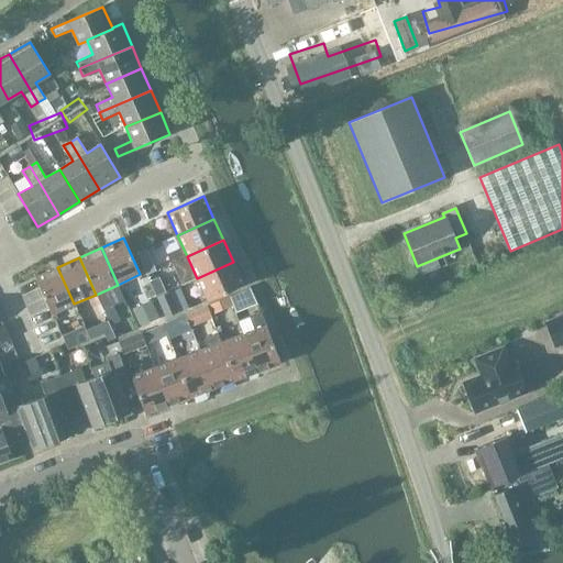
[(243,284),(233,262),(197,278),(207,300),(243,284)]
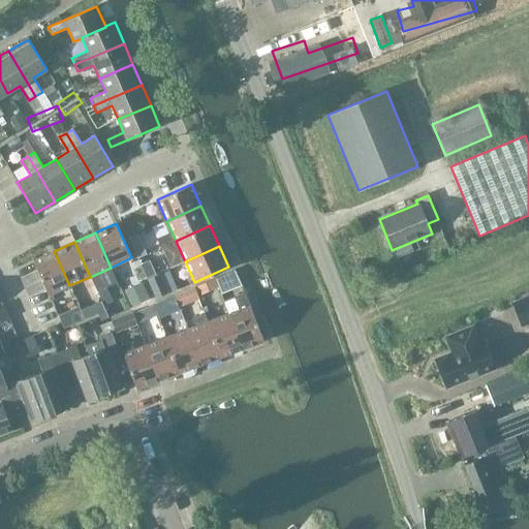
[(69,285),(54,251),(33,260),(49,296),(69,285)]
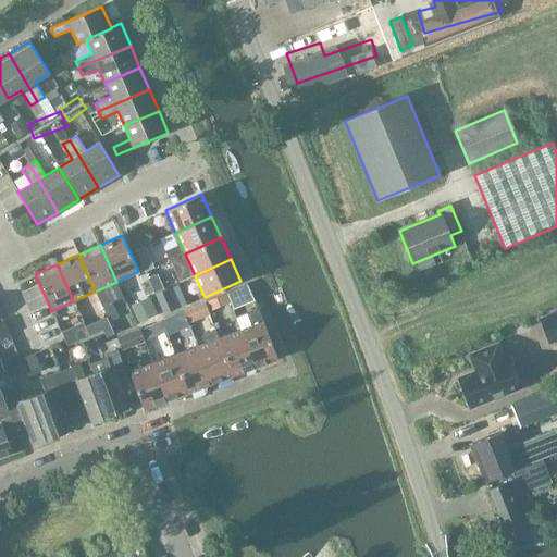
[(112,302),(107,288),(97,293),(102,307),(112,302)]
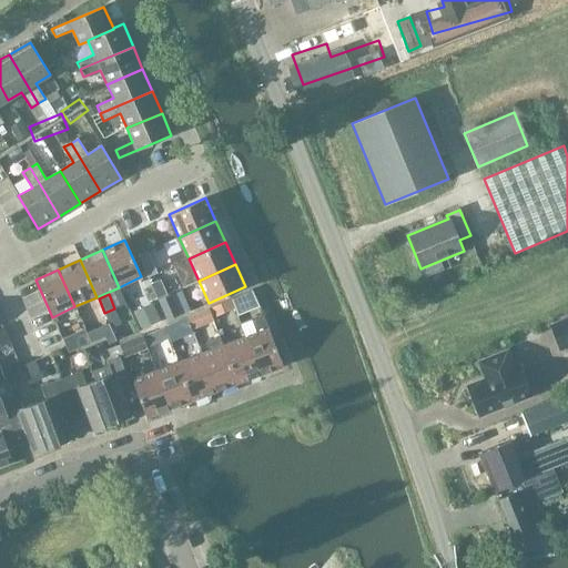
[(159,301),(168,321),(182,314),(172,294),(159,301)]
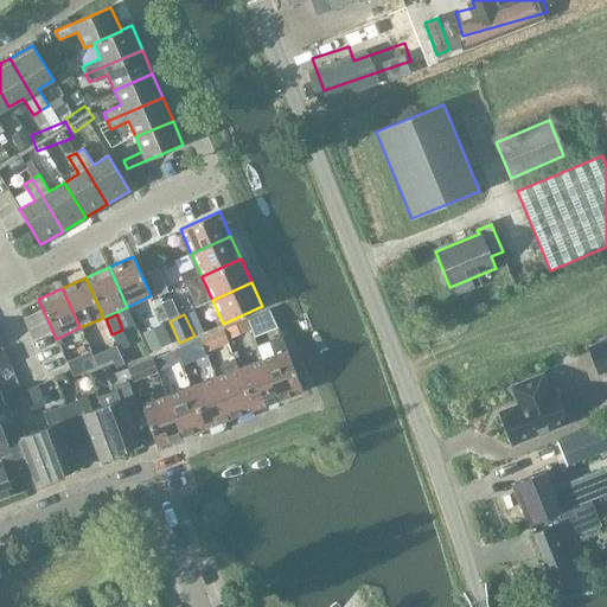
[(223,332),(202,339),(205,350),(227,343),(223,332)]
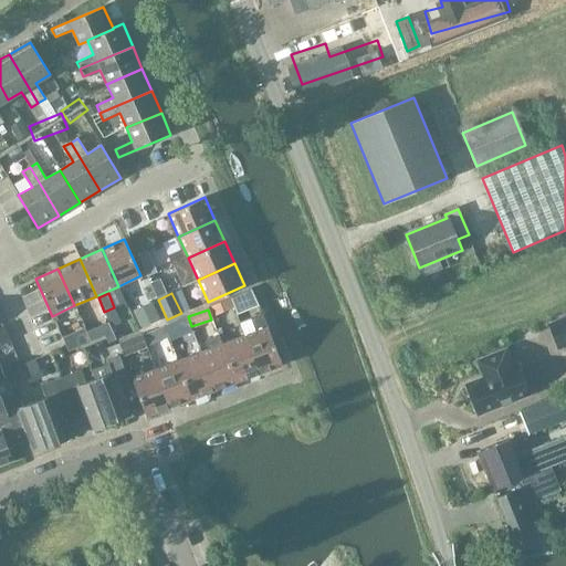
[(250,320),(255,332),(244,336),(259,374),(282,365),(262,315),(250,320)]
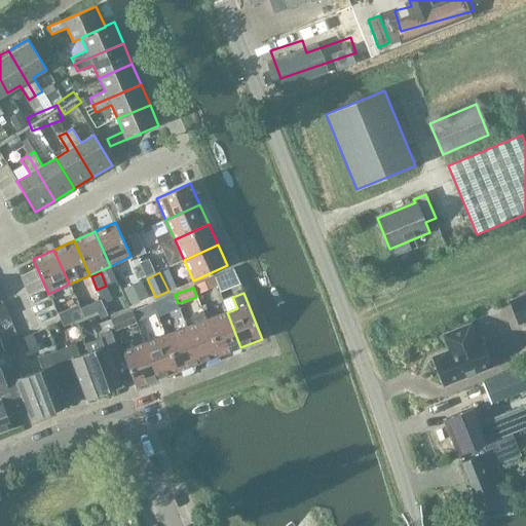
[(525,293),(509,300),(518,323),(525,320),(525,293)]
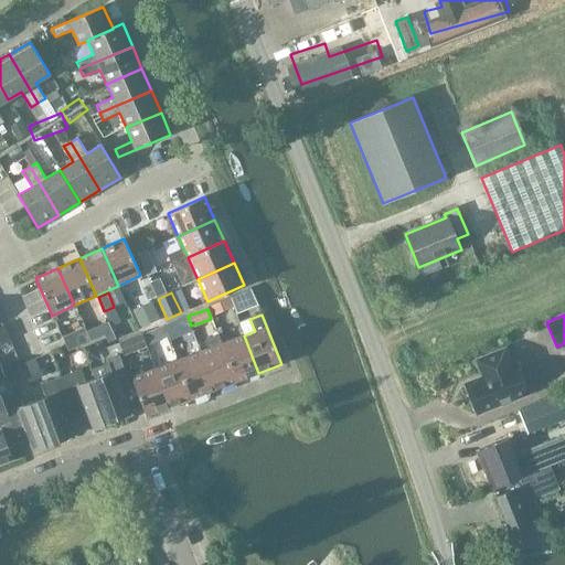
[(105,329),(115,328),(114,316),(63,321),(65,348),(107,343),(105,329)]
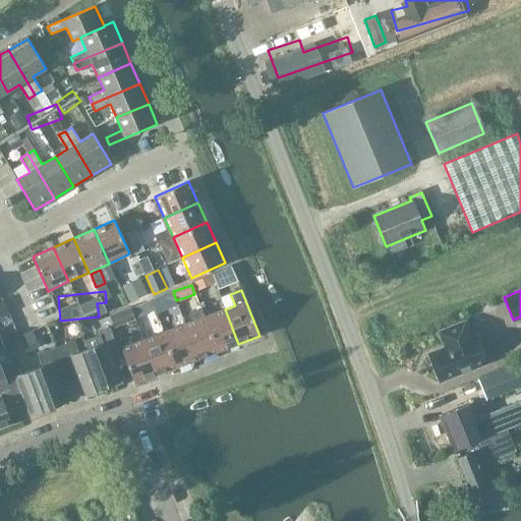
[(155,310),(175,302),(171,292),(152,300),(155,310)]
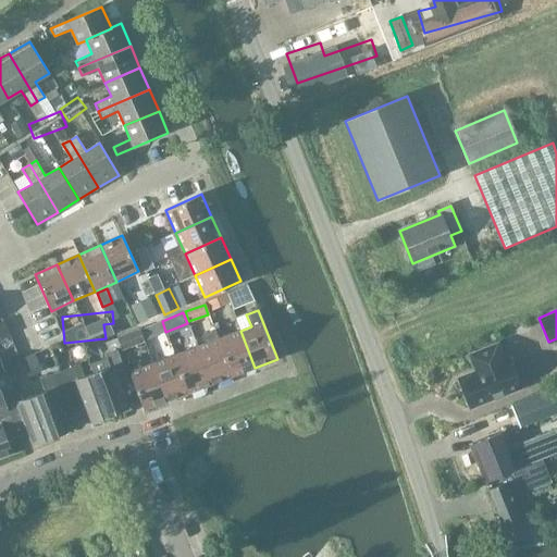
[(0,339),(9,336),(3,322),(0,323),(0,339)]
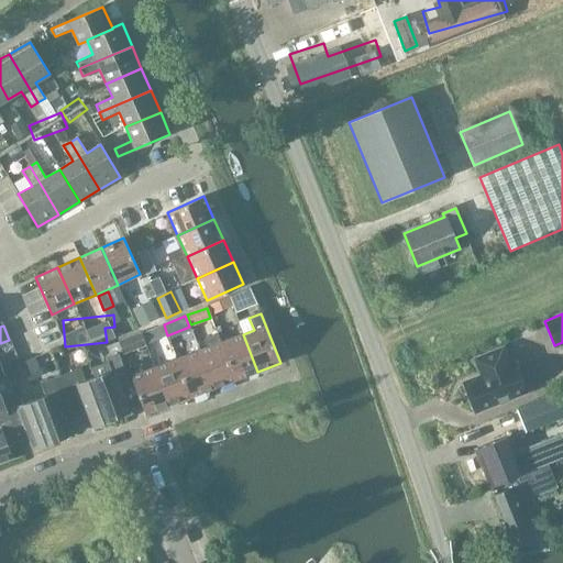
[(123,355),(145,346),(141,332),(118,341),(123,355)]
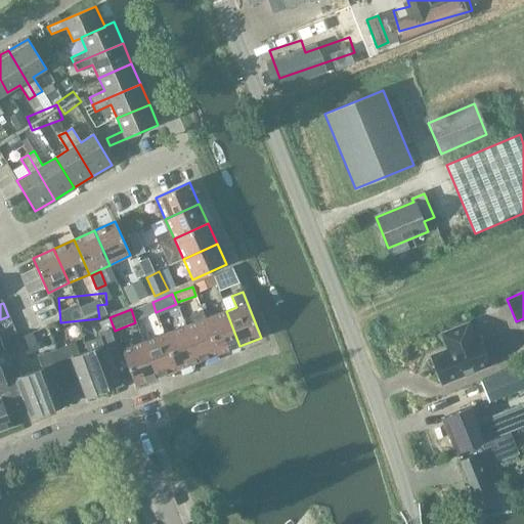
[(190,314),(193,323),(184,326),(198,361),(219,354),(206,319),(202,310),(190,314)]
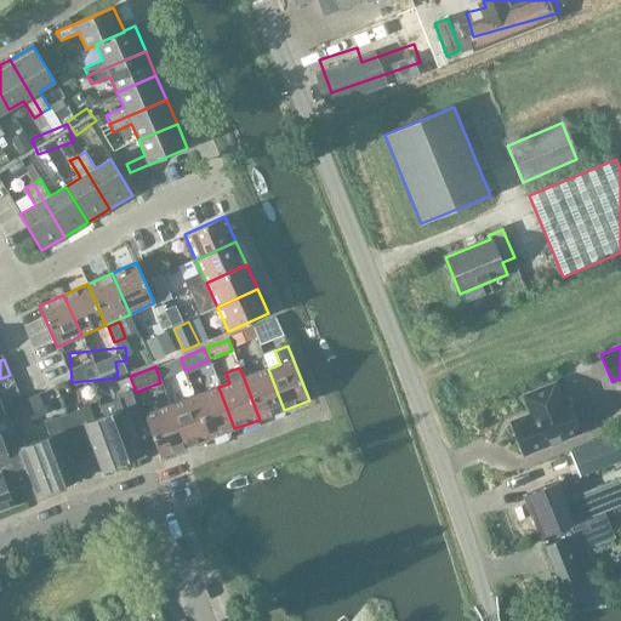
[(260,420),(284,410),(268,369),(244,379),(260,420)]
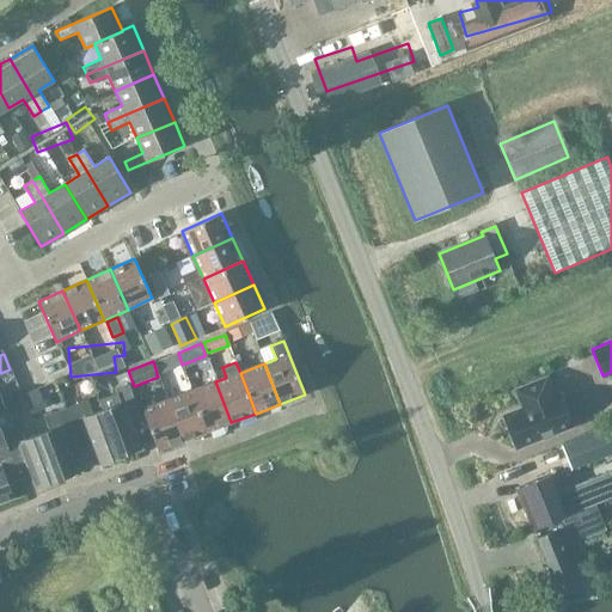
[(502,415),(507,429),(515,450),(574,427),(560,392),(554,395),(548,377),(514,390),(521,408),(502,415)]
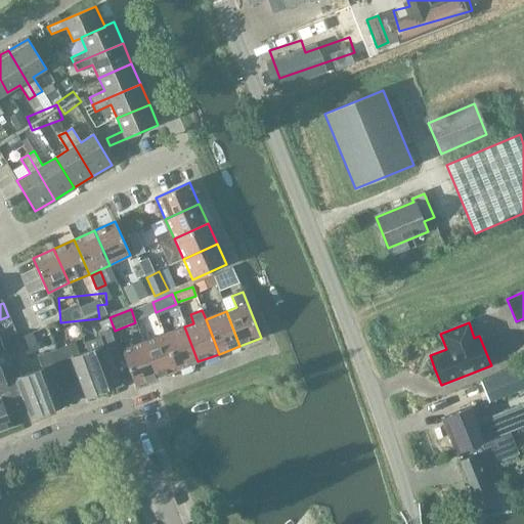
[(184,326),(164,335),(177,369),(198,361),(184,326)]
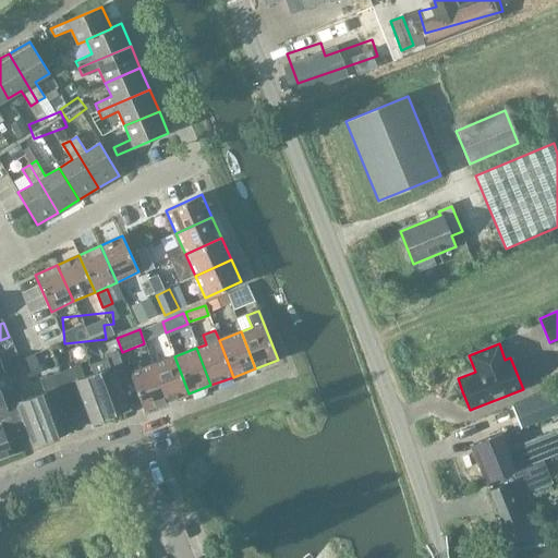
[(93,375),(109,416),(126,410),(117,385),(129,380),(117,351),(106,355),(107,359),(89,365),(93,375)]
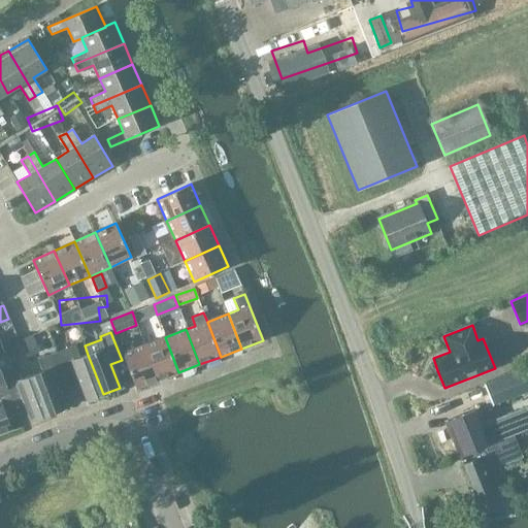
[(178,372),(165,337),(144,344),(158,381),(178,372)]
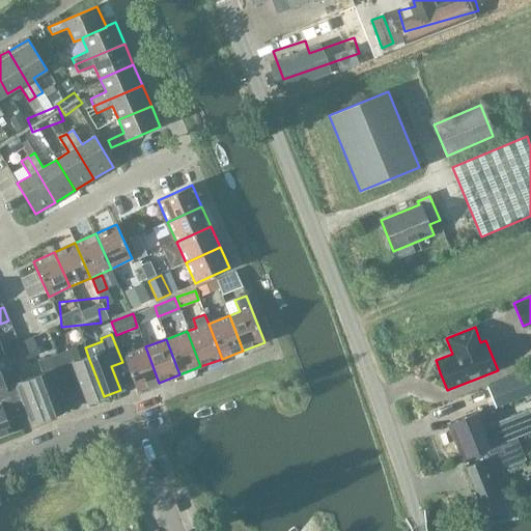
[(159,383),(145,346),(123,355),(137,390),(159,383)]
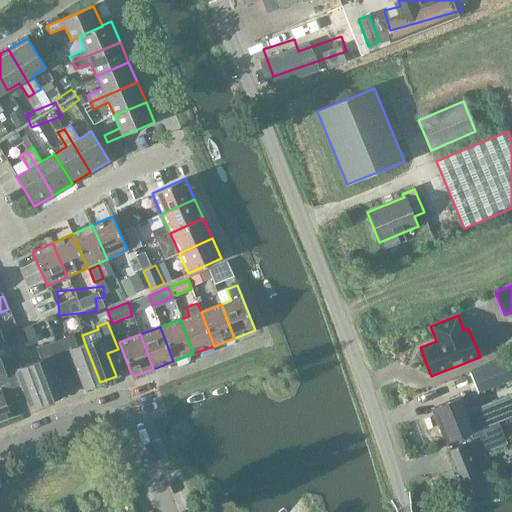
[(100,382),(85,344),(77,347),(73,335),(55,342),(65,369),(75,365),(84,388),(100,382)]
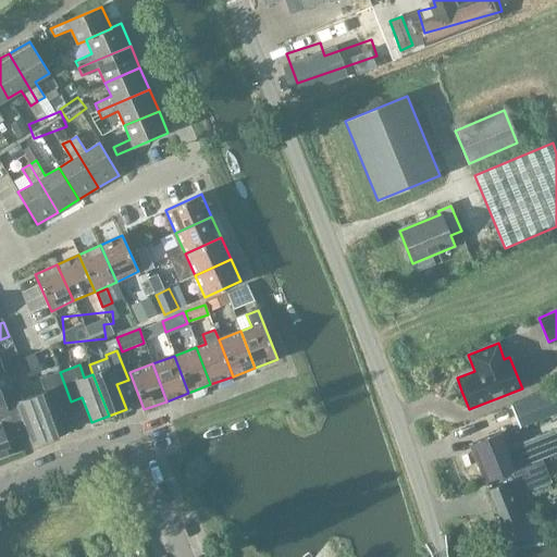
[(0,415),(9,412),(1,393),(13,387),(8,371),(0,373),(0,415)]
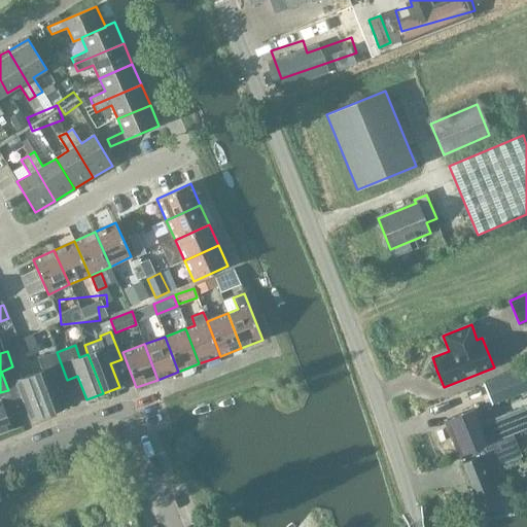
[(67,380),(57,352),(37,359),(42,371),(34,375),(48,414),(65,408),(56,384),(67,380)]
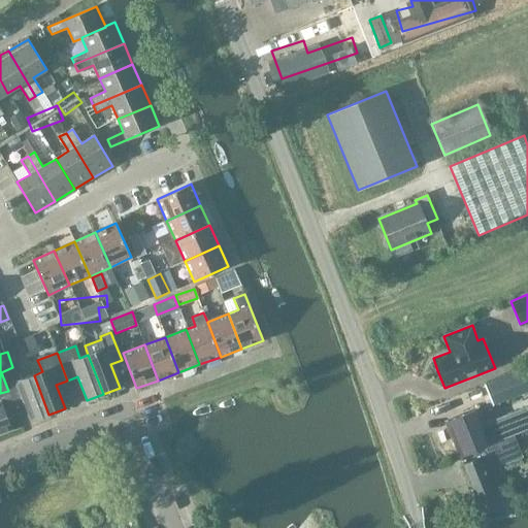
[(32,421),(48,415),(34,375),(18,381),(12,367),(1,372),(8,391),(12,401),(24,397),(32,421)]
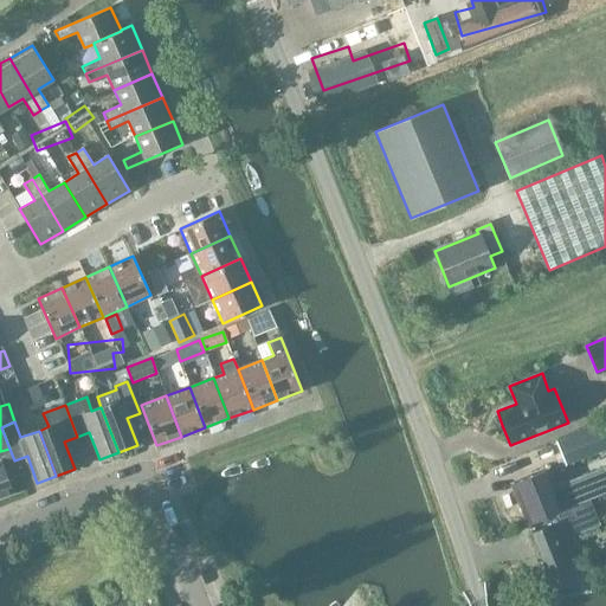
[(605,421),(556,443),(565,466),(605,449),(605,421)]
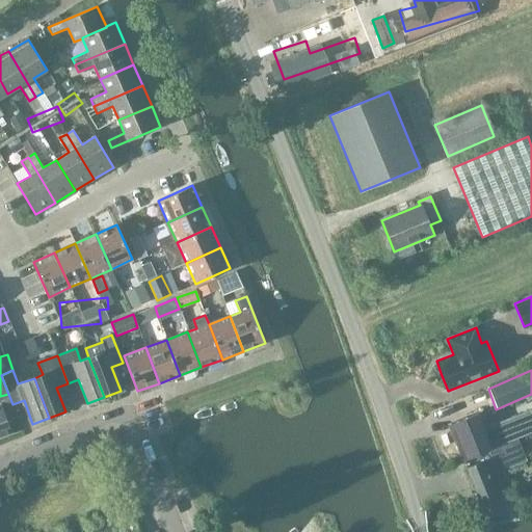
[(12,404),(8,394),(0,396),(0,436),(10,432),(6,422),(18,418),(12,404)]
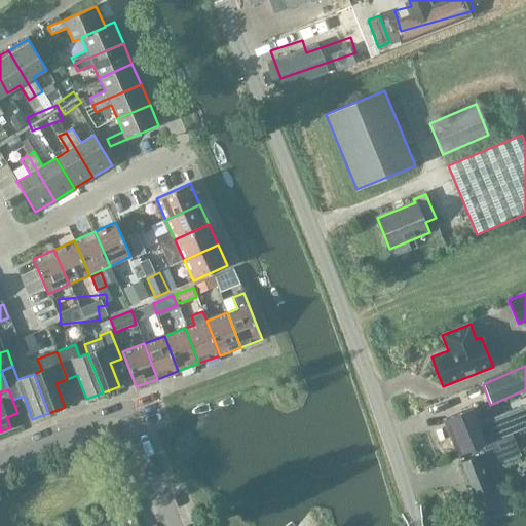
[(458,456),(483,446),(519,431),(518,429),(514,419),(500,425),(497,418),(481,423),(476,409),(445,421),(458,456)]
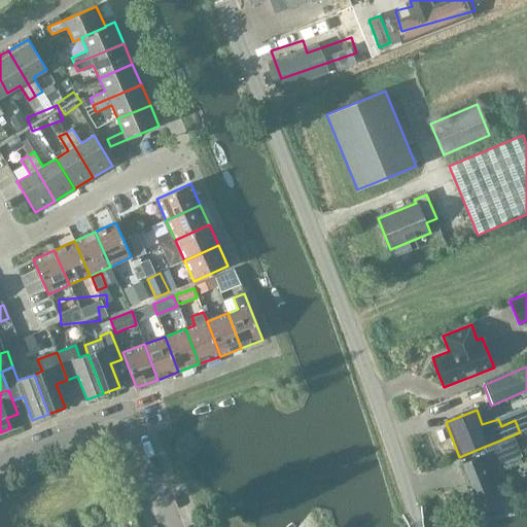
[(498,466),(501,465),(503,471),(523,464),(520,458),(523,457),(522,455),(526,452),(526,429),(526,428),(519,430),(520,432),(484,447),(486,455),(462,464),(477,498),(506,486),(498,466)]
